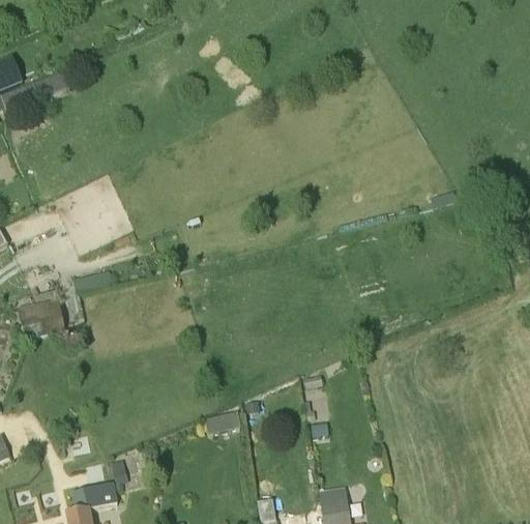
[(10,55),(0,59),(0,90),(21,82),(10,55)]
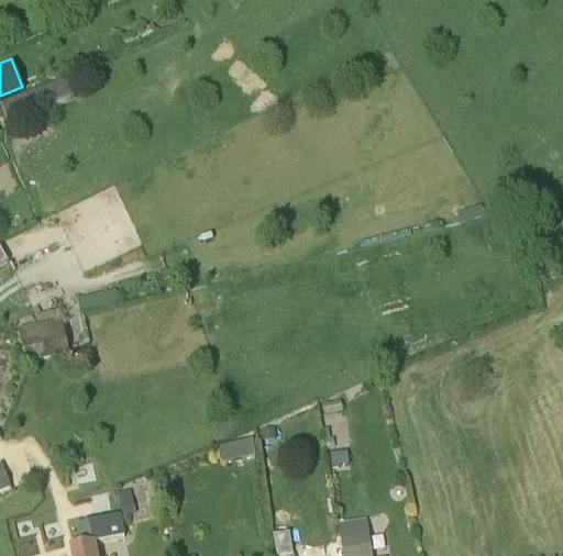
[(34,88),(0,100),(0,115),(41,101),(35,87),(34,88)]
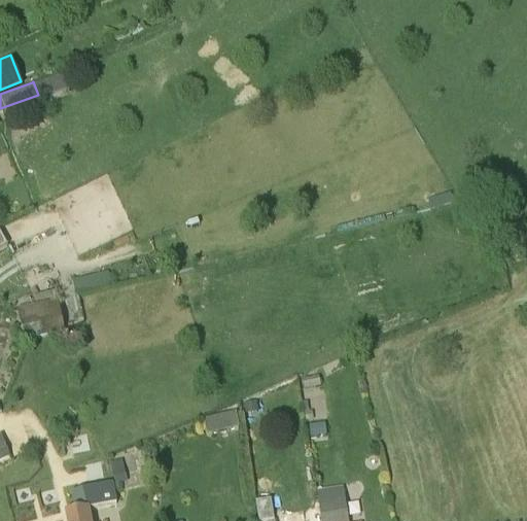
[(18,305),(25,339),(65,331),(59,298),(18,305)]
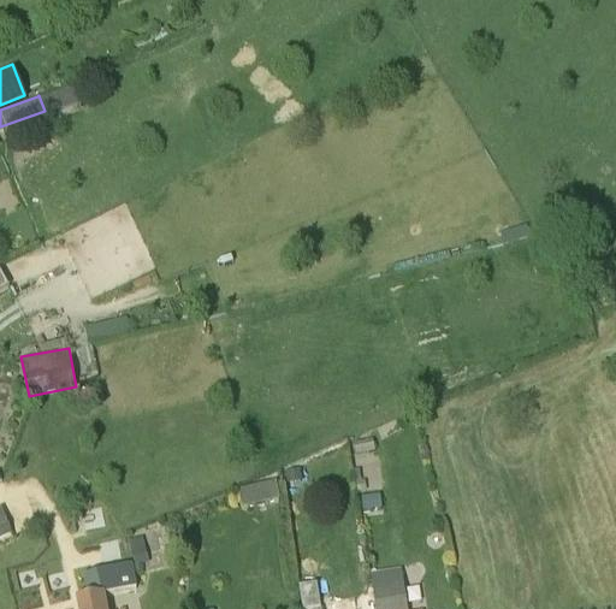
[(375,447),(373,435),(354,437),(356,449),(375,447)]
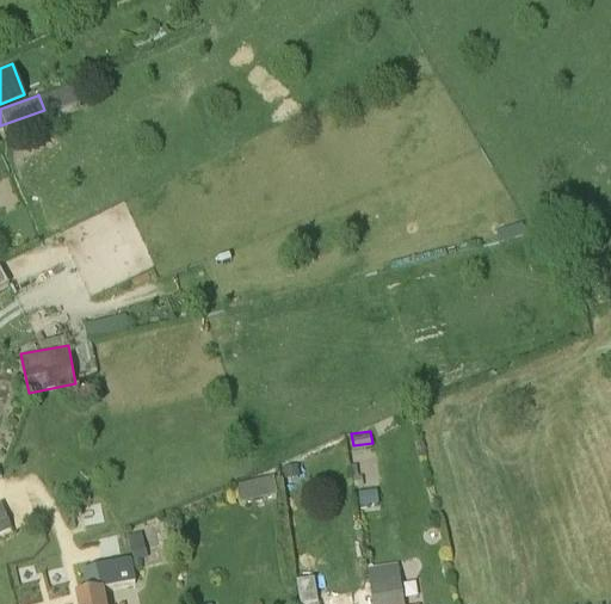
[(301,473),(298,461),(282,463),(284,475),(301,473)]
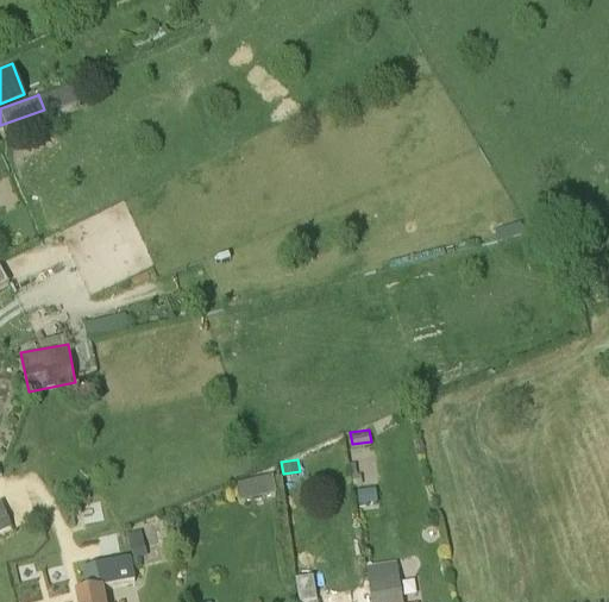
[(276,490),(272,471),(236,477),(239,497),(276,490)]
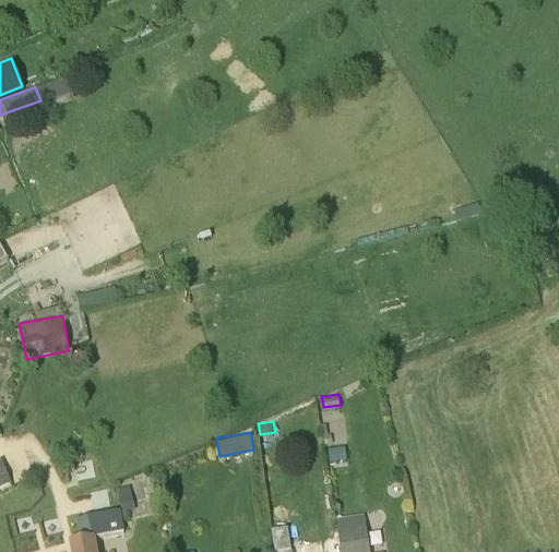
[(347,456),(345,444),(328,447),(330,459),(347,456)]
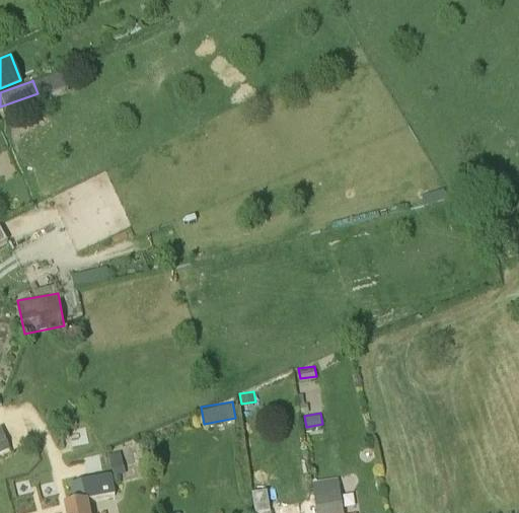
[(125,470),(121,454),(109,457),(114,473),(125,470)]
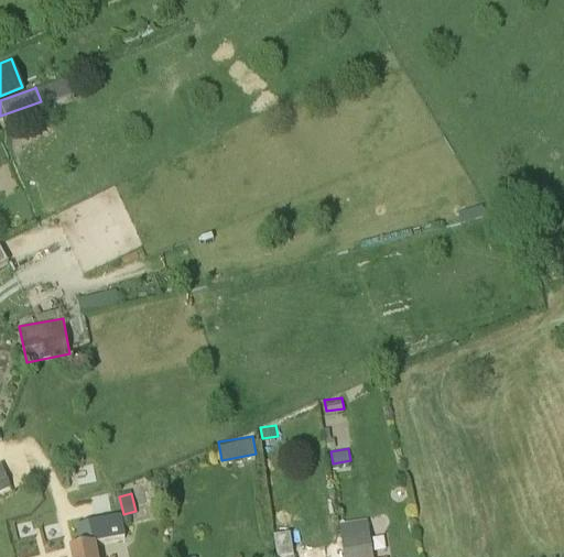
[(98,556),(96,539),(126,533),(121,512),(75,522),(80,542),(68,544),(72,556),(98,556)]
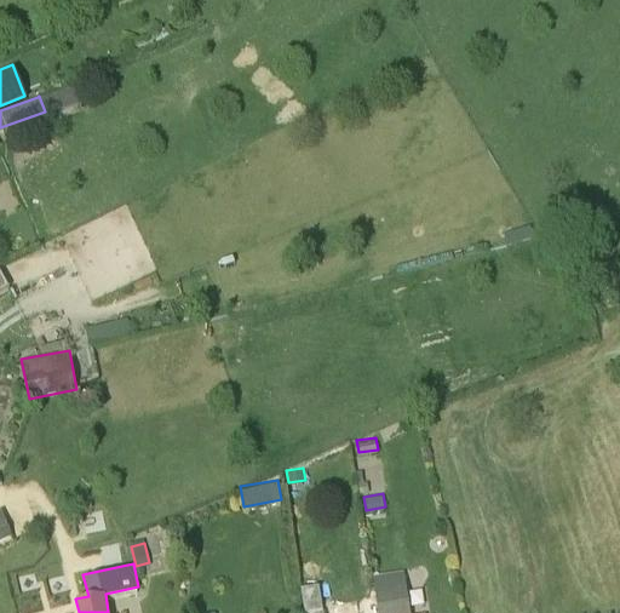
[(372,572),(375,589),(378,612),(411,612),(407,584),(405,567),(372,572)]
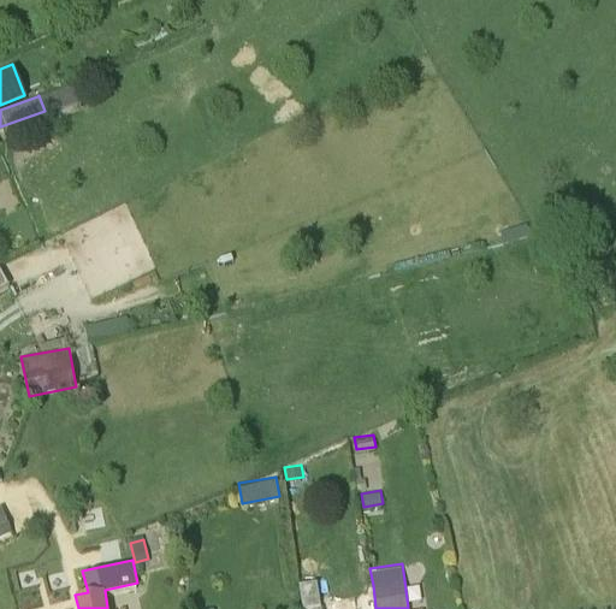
[(320,608),(319,592),(317,579),(298,581),(302,608),(320,608)]
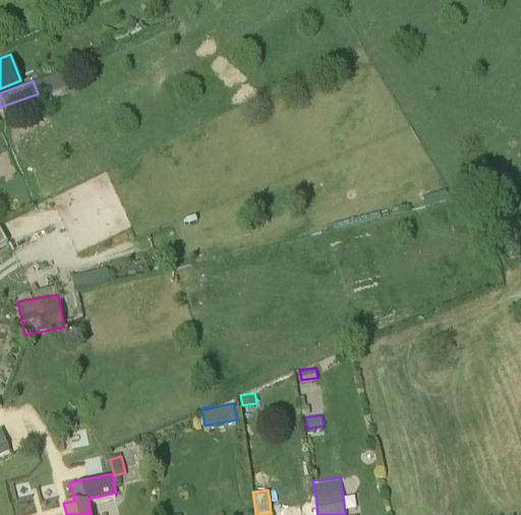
All buildings are outlined.
